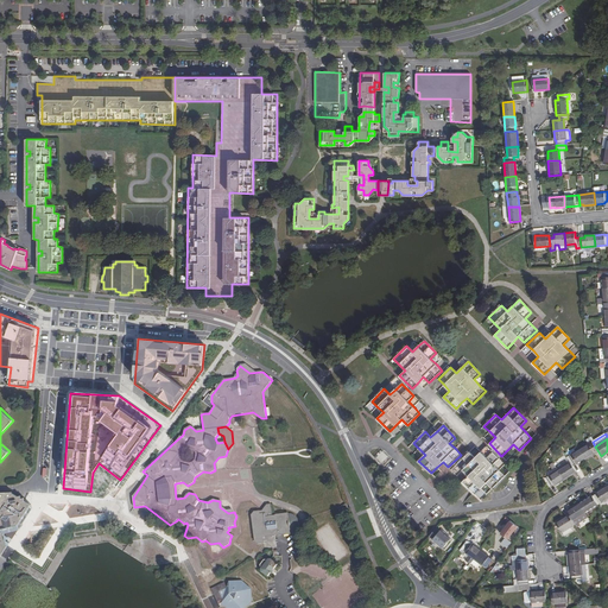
[(580,449),(586,458),(595,454),(594,453),(597,450),(595,447),(593,441),(580,449)]
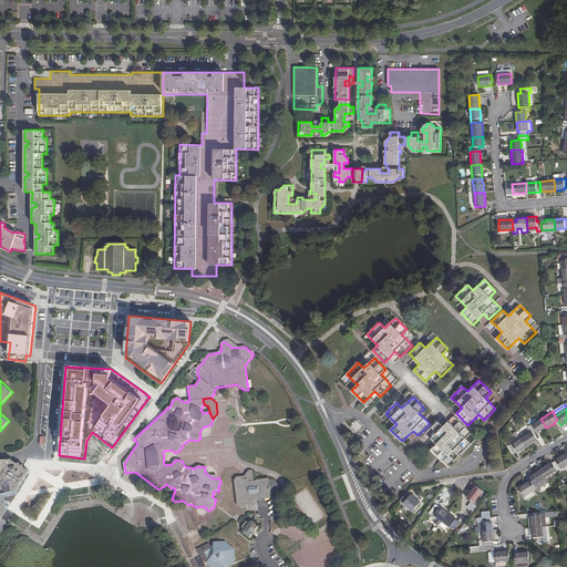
[(441,460),(443,461),(447,455),(453,450),(459,455),(471,444),(465,439),(460,433),(465,428),(453,416),(449,421),(443,426),(437,421),(425,433),(431,439),(436,444),(431,450),(437,456),(441,460)]
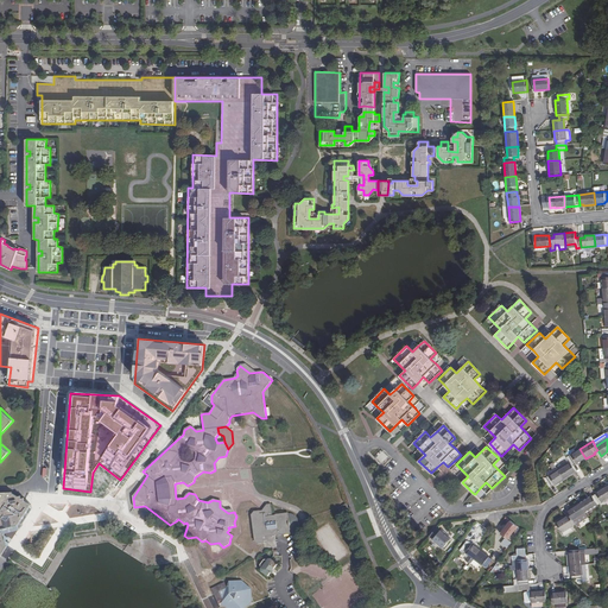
[(570,462),(572,466),(576,463),(576,464),(586,458),(580,449),(568,457),(570,462)]
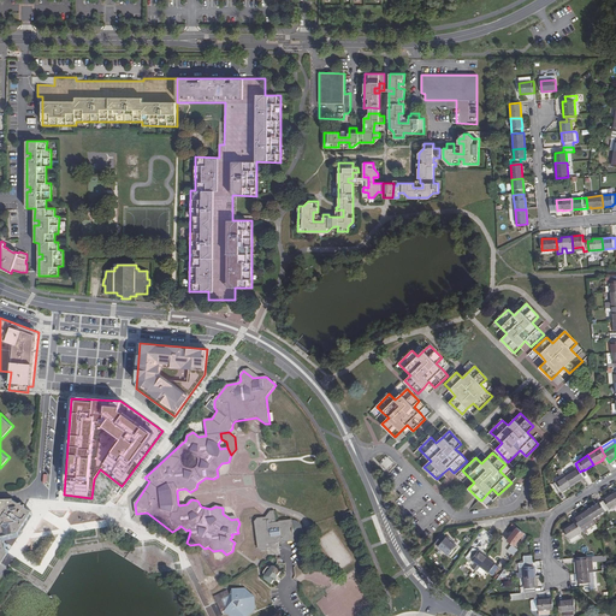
[(564,477),(570,486),(584,479),(580,472),(578,468),(564,477)]
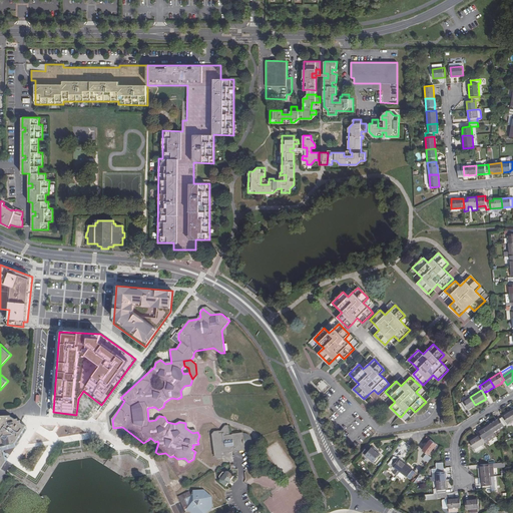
[(460,404),(465,411),(468,409),(468,410),(475,405),(470,397),(460,404)]
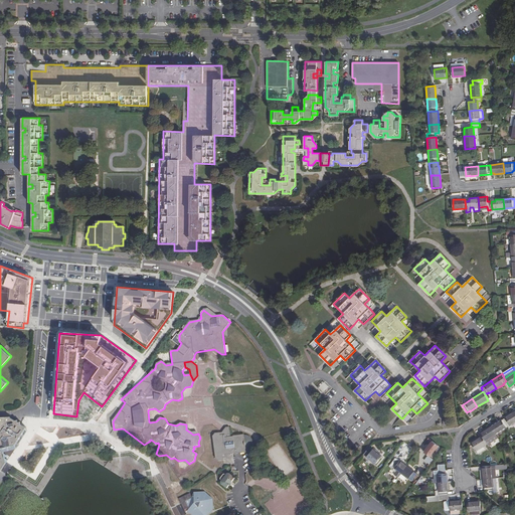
[(501,420),(506,427),(514,421),(514,417),(512,413),(504,417),(505,418),(501,420)]
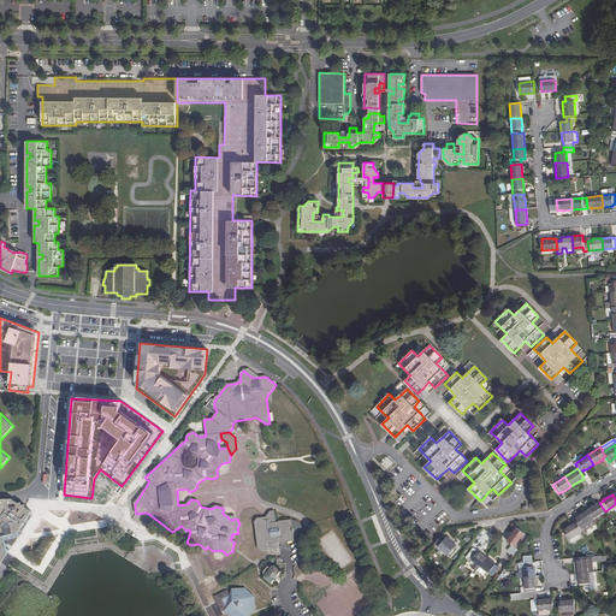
[(0,564),(10,550),(6,548),(9,544),(5,542),(4,539),(13,538),(12,533),(18,532),(19,529),(22,532),(28,523),(33,515),(31,511),(25,507),(24,504),(22,504),(21,502),(13,504),(0,504),(0,564)]
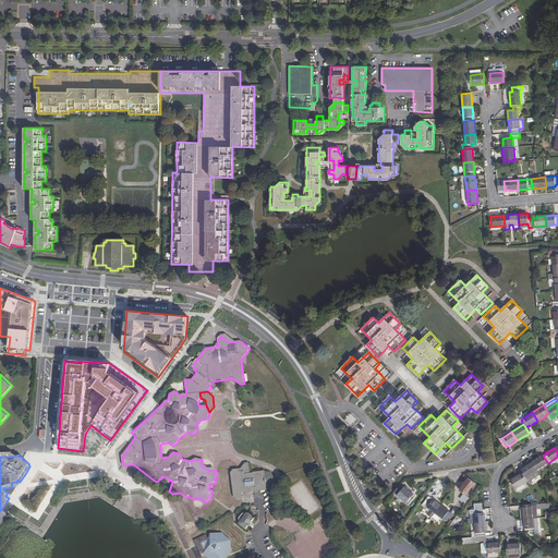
[(531,462),(536,471),(548,463),(543,456),(543,455),(531,462)]
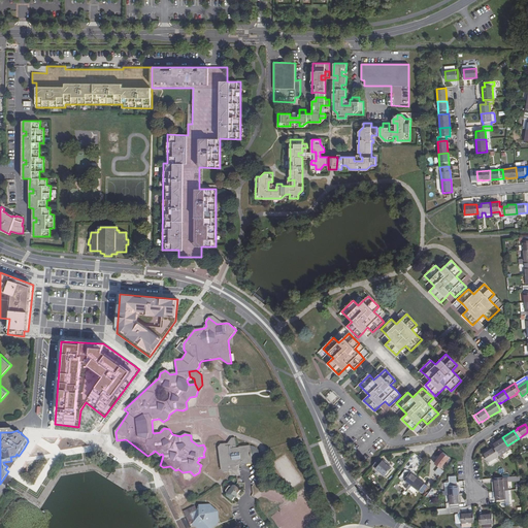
[(292,441),(293,446),(302,442),(301,437),(292,441)]
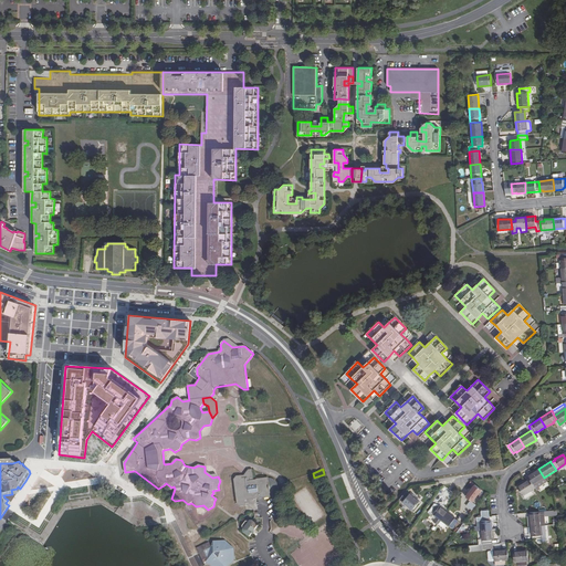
[(544,478),(538,469),(531,474),(532,477),(528,479),(530,480),(530,481),(535,489),(537,493),(541,490),(538,486),(546,481),(544,478)]
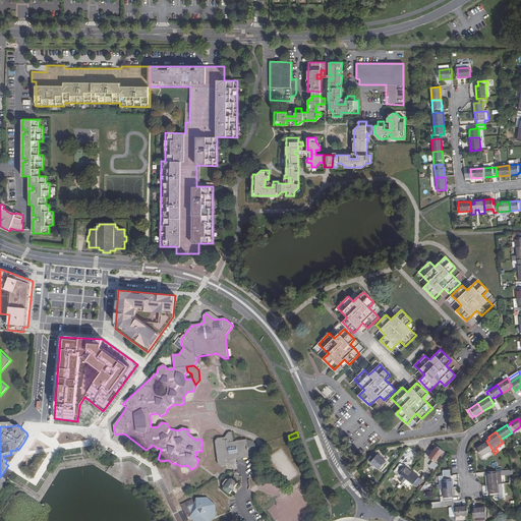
[(232,432),(228,432),(224,438),(218,439),(215,442),(218,464),(221,466),(226,466),(233,470),(237,469),(235,459),(248,458),(248,457),(249,457),(250,456),(251,456),(252,455),(253,454),(254,453),(254,452),(255,451),(255,450),(255,448),(255,447),(255,446),(254,445),(254,444),(253,443),(252,442),(251,441),(250,441),(249,441),(247,441),(246,441),(246,440),(236,441),(236,443),(233,443),(232,432)]
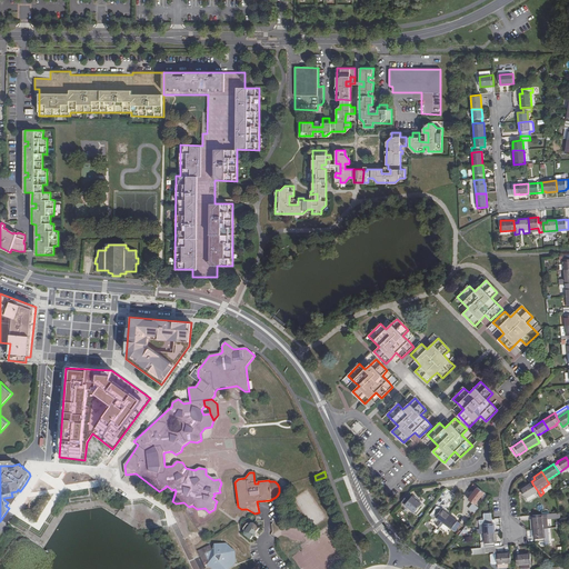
[(520,490),(526,498),(538,491),(532,483),(532,482),(520,490)]
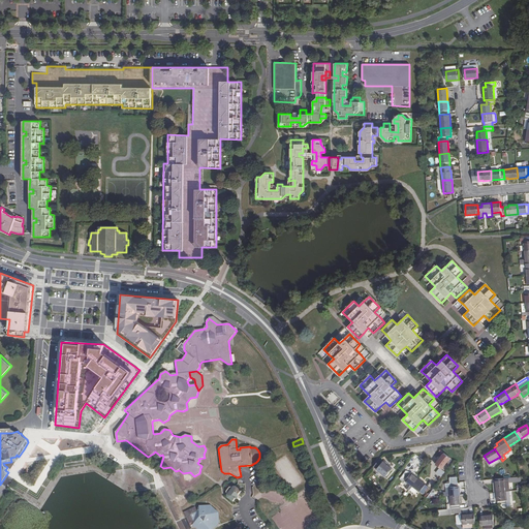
[(432,462),(440,467),(436,473),(442,477),(445,472),(443,470),(453,459),(440,450),(432,462)]
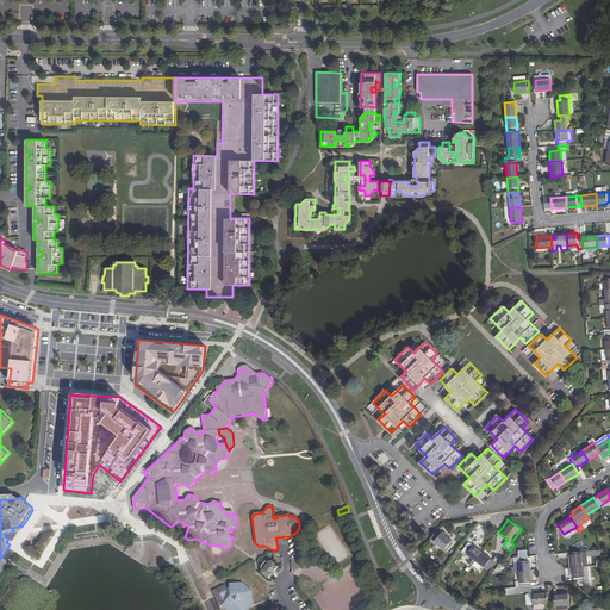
[(437,530),(430,539),(443,551),(452,541),(446,536),(446,535),(442,531),(441,533),(437,530)]
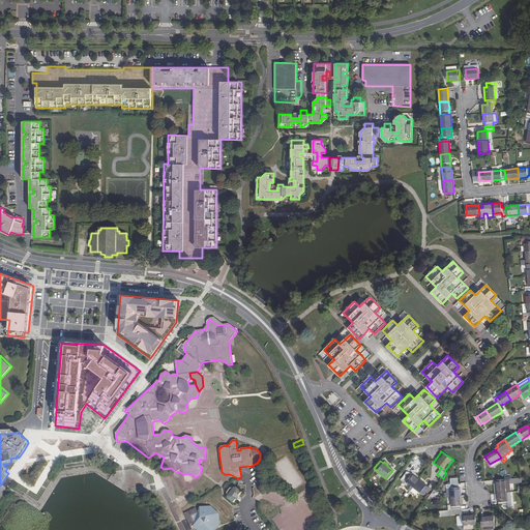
[(403,479),(423,495),(429,488),(425,486),(427,484),(411,473),(411,474),(408,472),(403,479)]
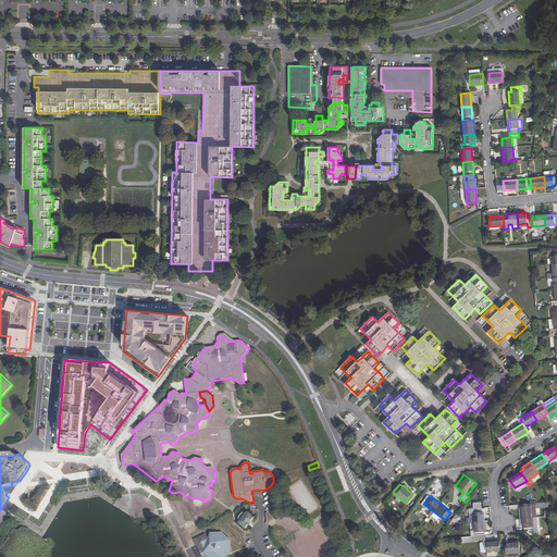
[(521,505),(522,518),(532,518),(531,504),(521,505)]
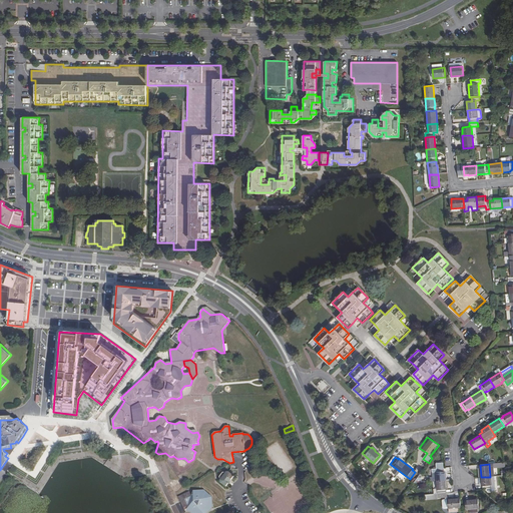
[(436,472),(436,482),(446,481),(445,472),(444,472),(444,468),(432,469),(432,473),(436,472)]
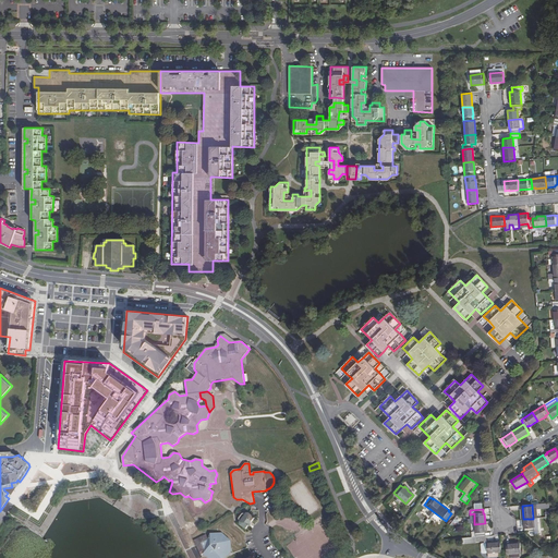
[(242,514),(238,520),(240,525),(246,530),(249,526),(250,526),(250,523),(254,518),(249,514),(242,514)]
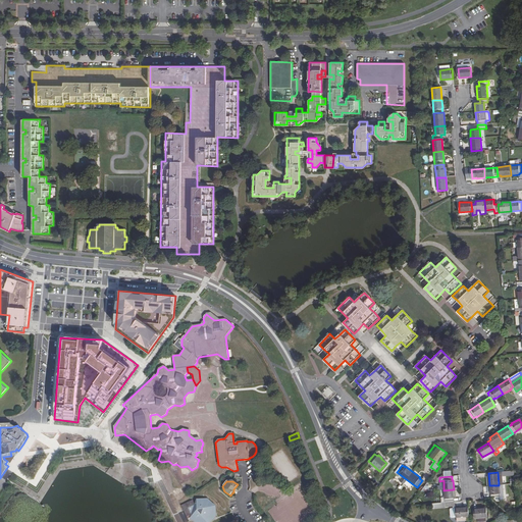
[(490,494),(491,499),(500,499),(499,485),(489,485),(489,494),(490,494)]
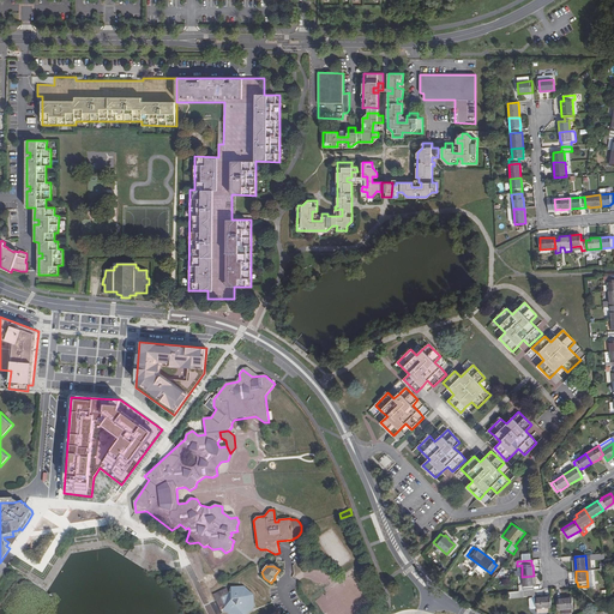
[(522,577),(523,591),(534,590),(534,576),(522,577)]
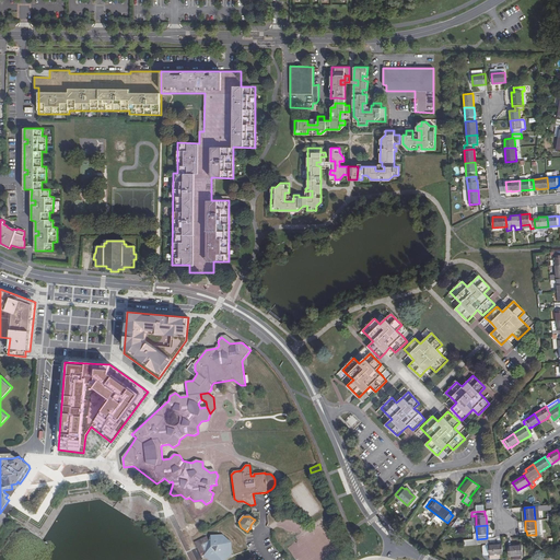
[(221,535),(210,536),(211,540),(209,541),(207,537),(205,536),(195,543),(197,548),(201,558),(203,556),(209,559),(224,559),(231,555),(230,543),(221,535)]
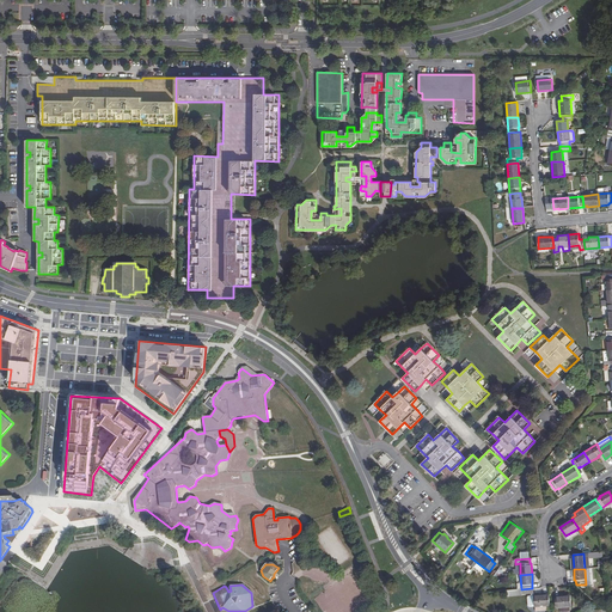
[(533,597),(534,607),(550,606),(549,595),(533,597)]
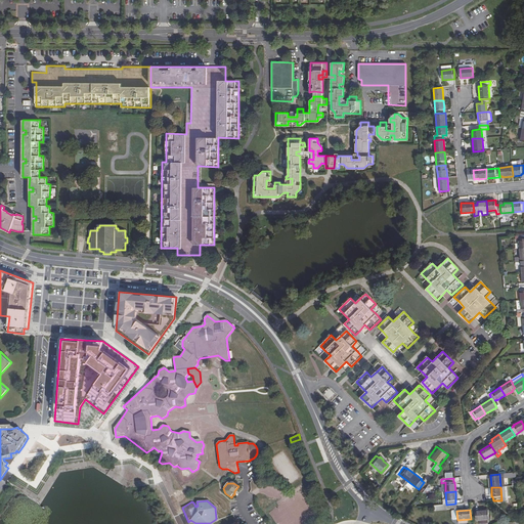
[(475,511),(476,521),(489,520),(488,510),(475,511)]
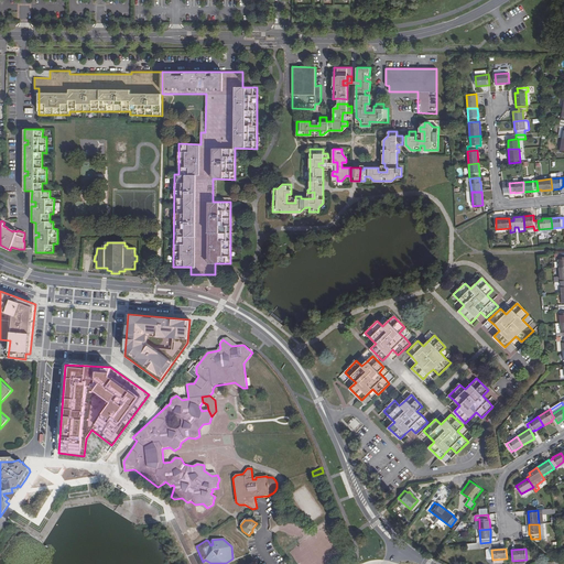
All buildings are outlined.
